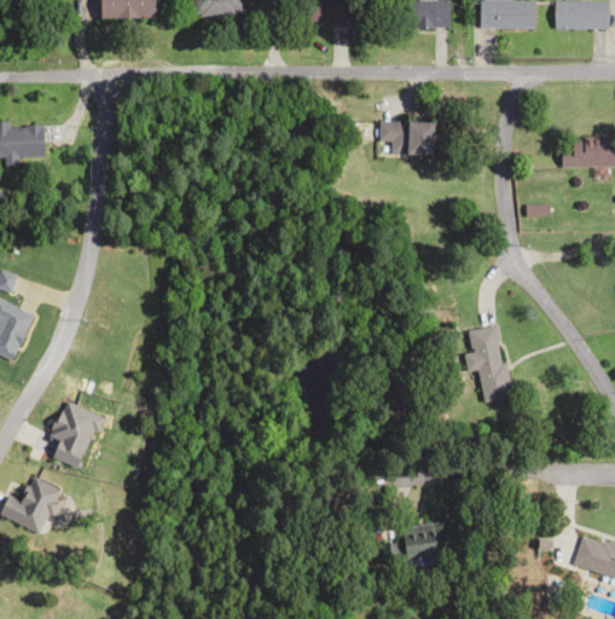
[(156,0),(100,0),(102,19),(156,19),(156,0)]
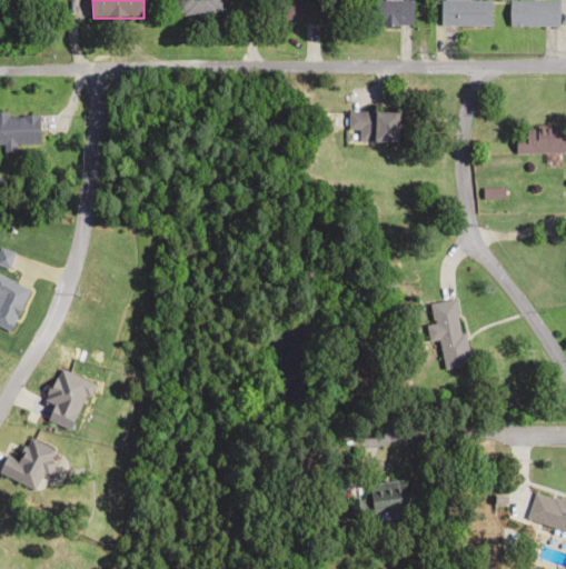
[(226,11),(226,0),(179,0),(179,12),(226,11)]
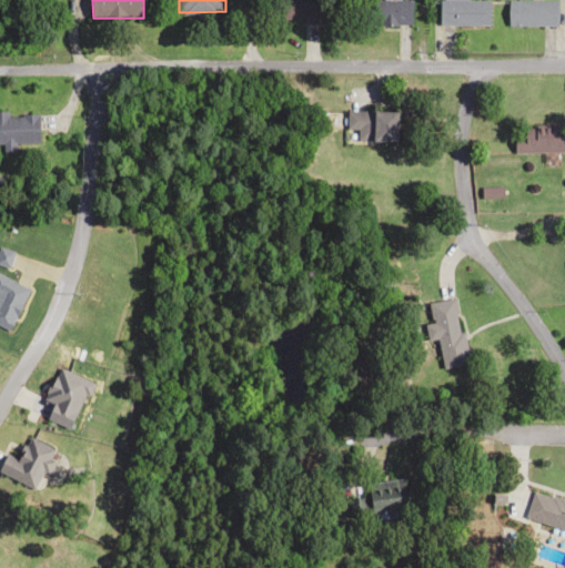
[(290,0),(289,22),(321,23),(321,0),(290,0)]
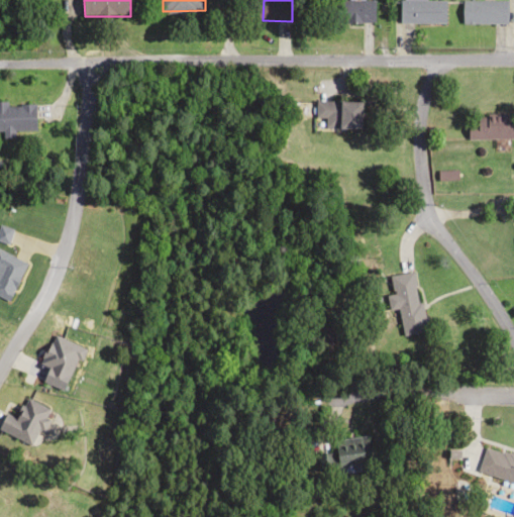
[(447,23),(446,0),(401,0),(401,23),(447,23)]
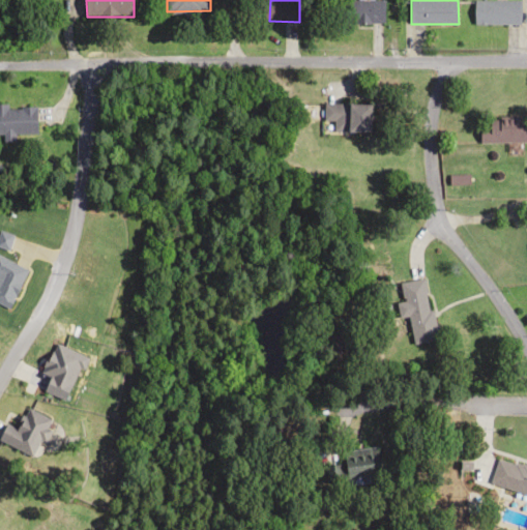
[(475,0),(476,24),(522,24),(521,0),(475,0)]
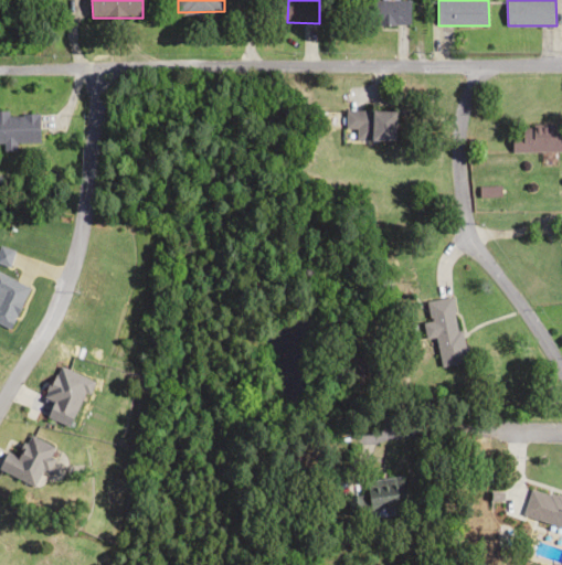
[(395,140),(395,110),(347,110),(347,128),(357,128),(357,140),(395,140)]
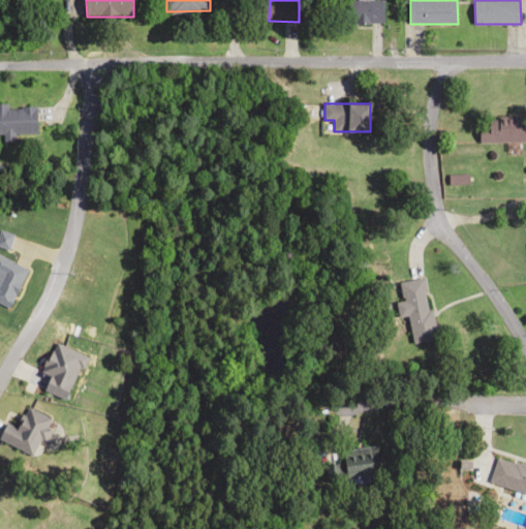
[(39,104),(0,104),(0,135),(4,136),(4,142),(17,142),(17,133),(39,133),(39,104)]
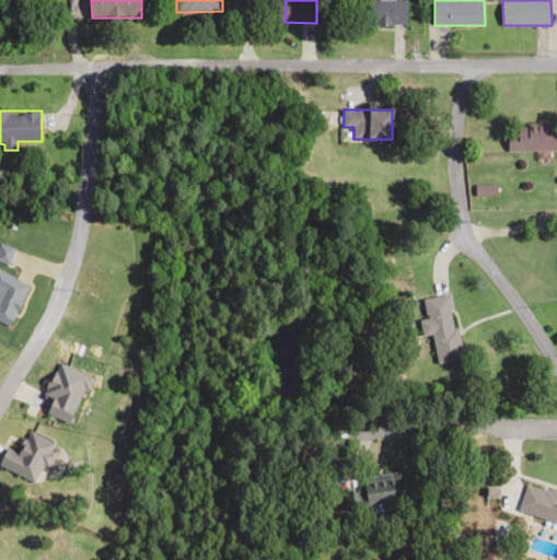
[(556,126),(532,126),(532,137),(509,137),(509,150),(556,149),(556,126)]
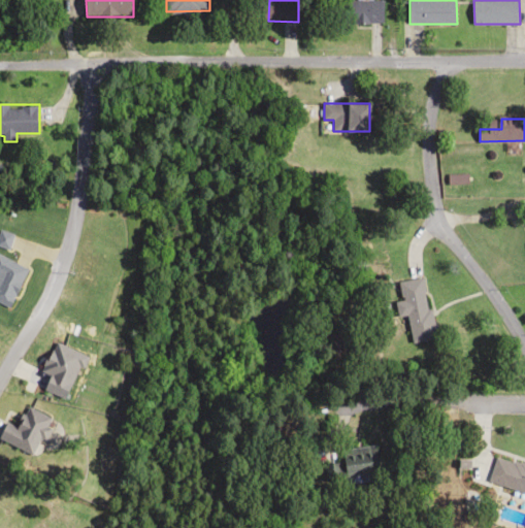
[(400,281),(403,301),(397,302),(399,315),(408,314),(413,341),(436,338),(426,276),(400,281)]
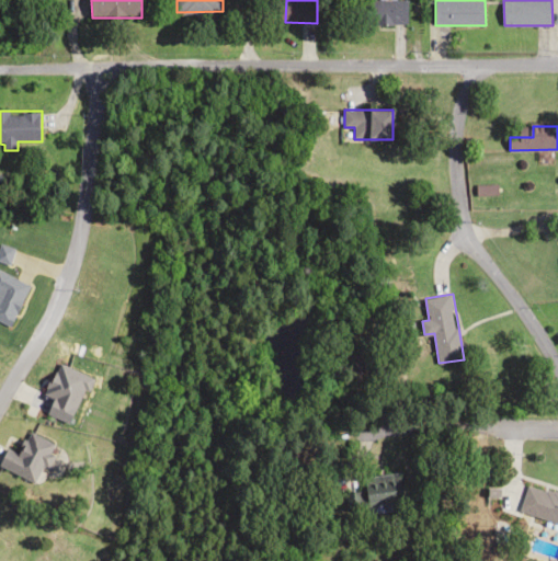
[(46,414),(73,424),(91,376),(57,363),(46,395),(52,398),(46,414)]
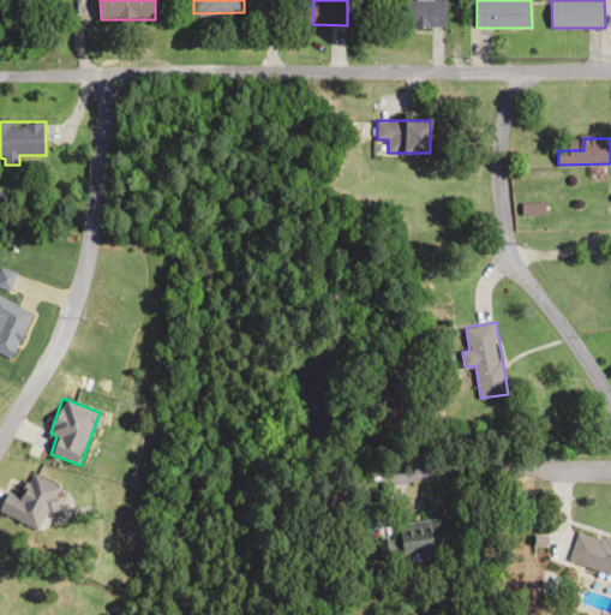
[(47,524),(55,482),(30,477),(27,495),(6,490),(1,514),(47,524)]
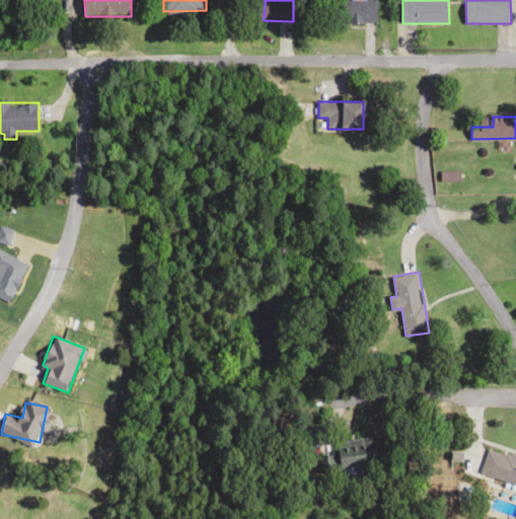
[(326,474),(363,471),(362,465),(372,464),(370,438),(336,441),(337,454),(325,455),(326,474)]
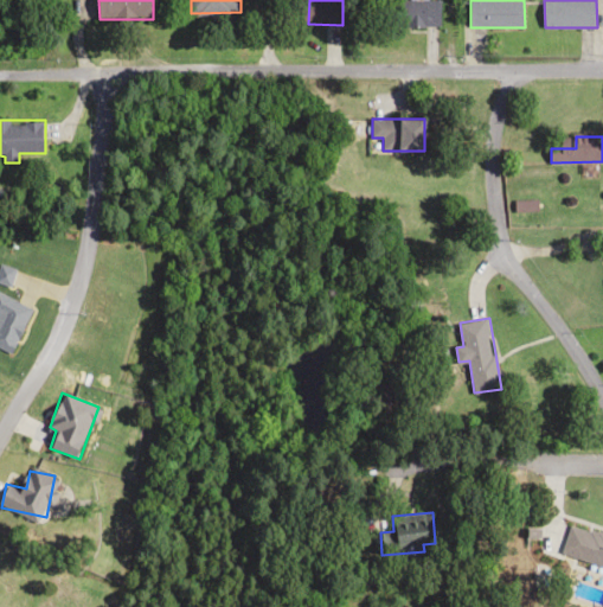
[(602,532),(572,524),(563,556),(602,567),(602,532)]
